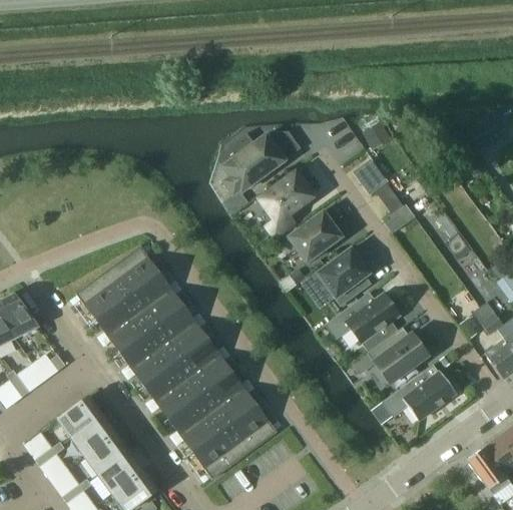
[(495,110),(467,129),(479,146),(507,126),(495,110)]
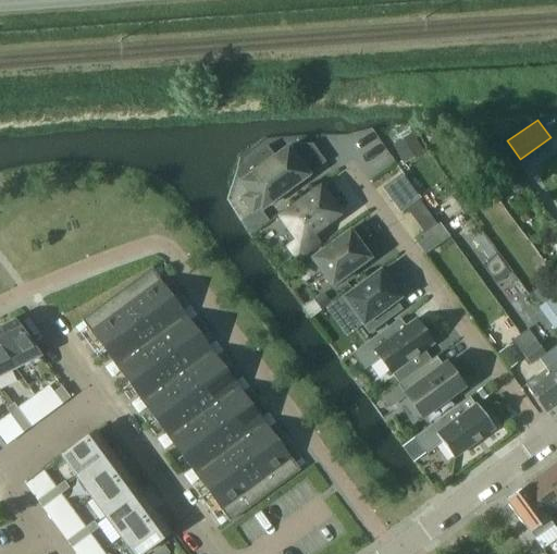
[(412,132),(393,143),(403,161),(422,150),(412,132)]
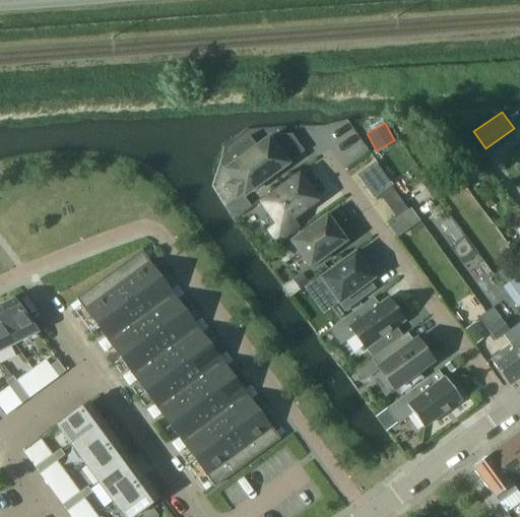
[(225,182),(235,195),(242,191),(244,193),(287,160),(280,150),(297,138),(290,131),(282,131),(272,139),(268,134),(256,143),(249,133),(229,148),(236,158),(224,167),(232,178),(225,182)]
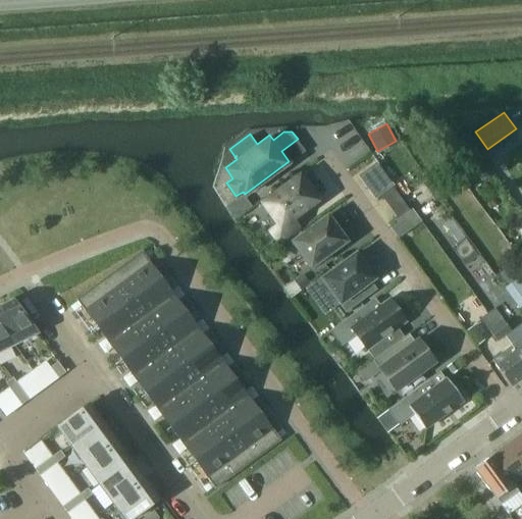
[(375,178),(367,185),(375,196),(382,191),(392,184),(383,172),(375,178)]
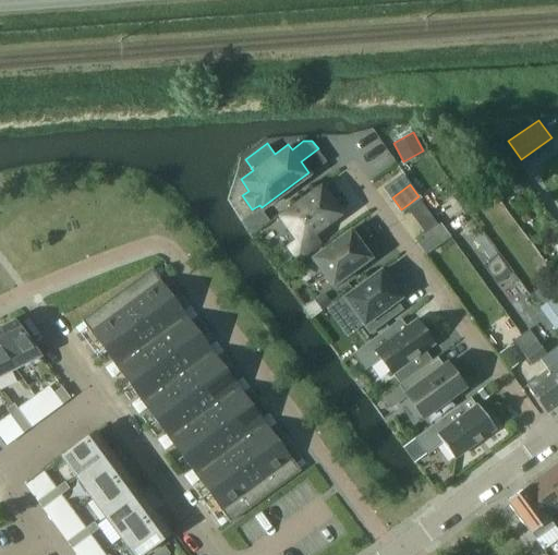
[(319,186),(280,215),(298,238),(288,245),(298,258),(319,242),(312,232),(339,213),(319,186)]
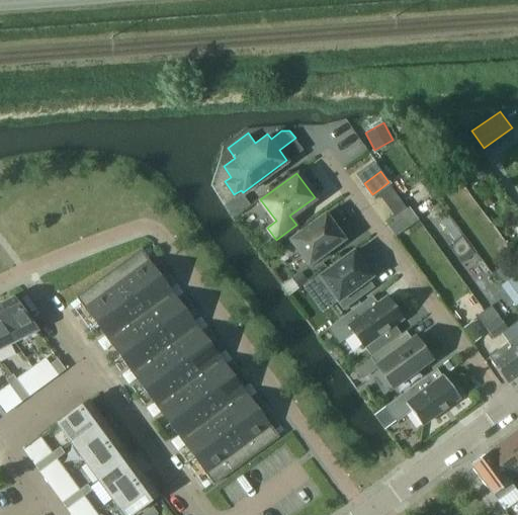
[(390,186),(379,193),(389,204),(399,197),(398,196),(390,186)]
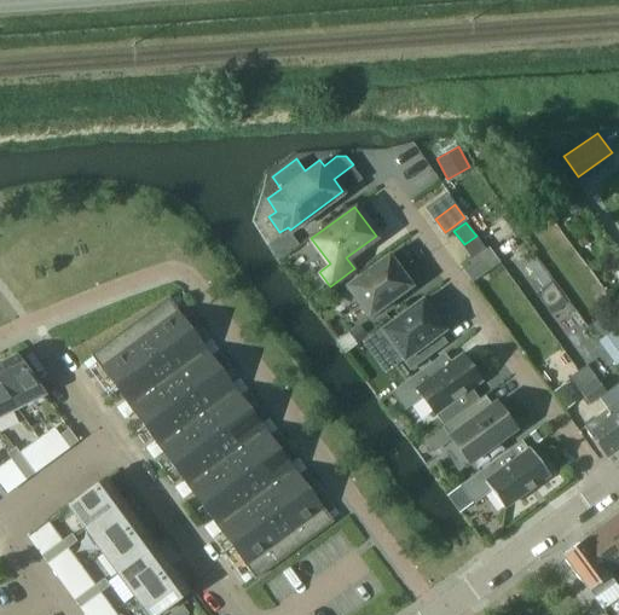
[(388,254),(346,285),(369,315),(410,284),(388,254)]
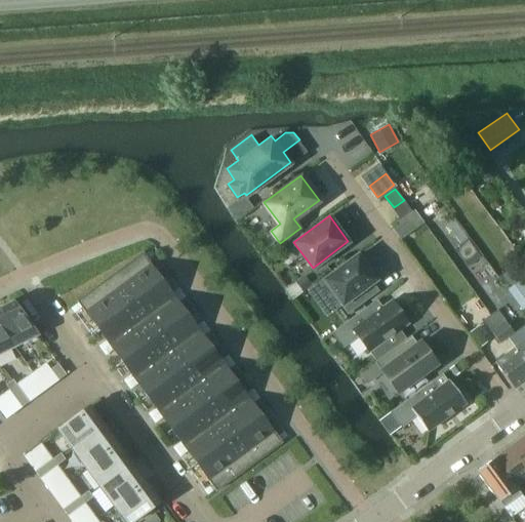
[(152,264),(143,251),(110,275),(129,303),(158,282),(147,267),(152,264)]
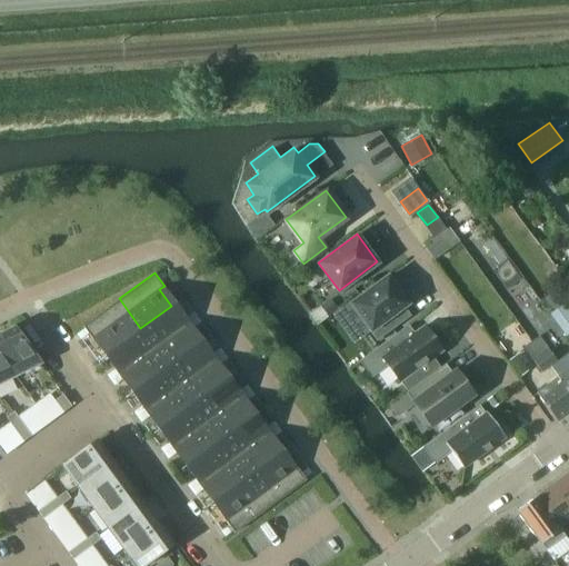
[(387,275),(350,301),(371,329),(369,330),(376,339),(405,317),(398,308),(407,301),(387,275)]
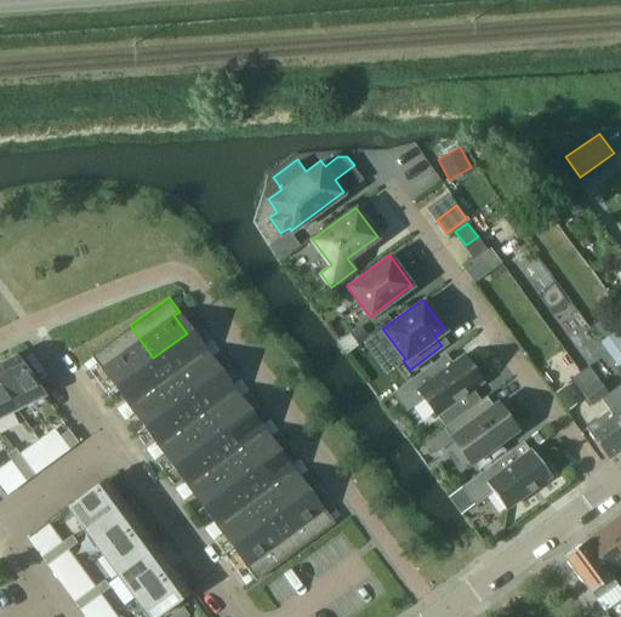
[(130,325),(91,354),(102,369),(107,365),(120,382),(153,358),(130,325)]
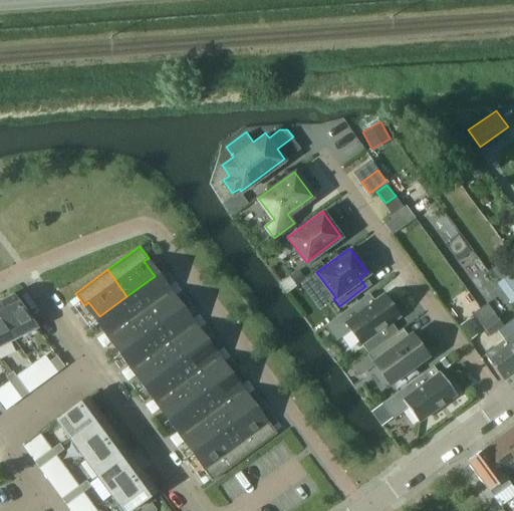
[(300,271),(293,276),(299,284),(306,279),(300,271)]
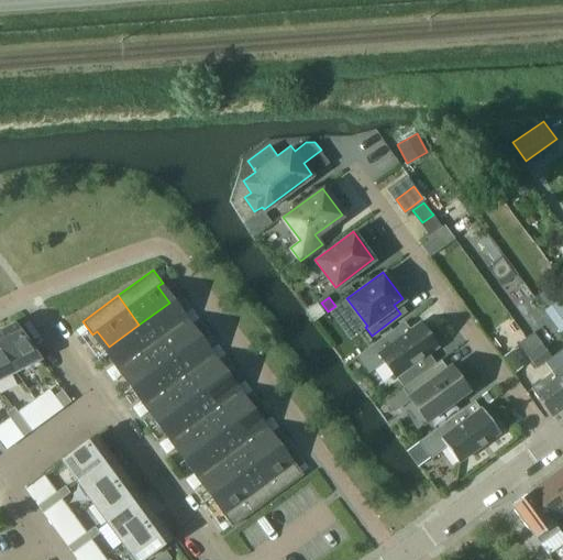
[(562,307),(558,299),(544,309),(560,331),(562,328),(562,307)]
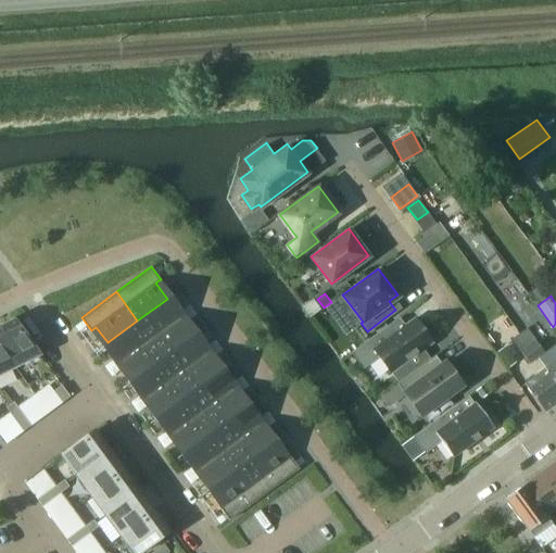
[(150,339),(185,313),(181,308),(177,312),(167,299),(137,321),(150,339)]
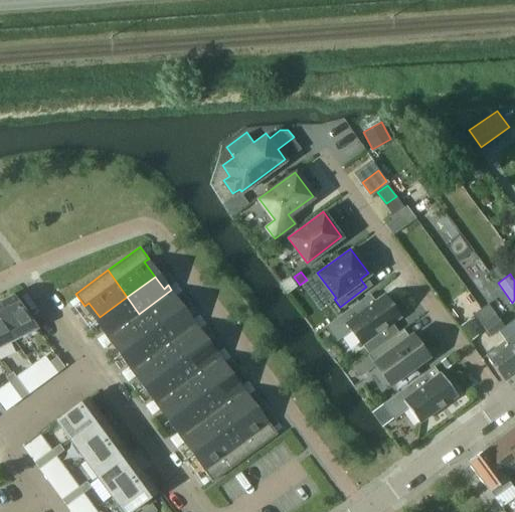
[(151,330),(179,310),(171,298),(175,295),(171,290),(139,314),(151,330)]
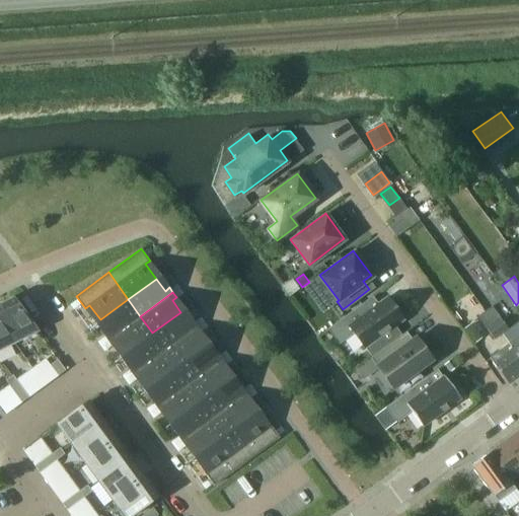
[(386,296),(369,309),(363,301),(328,326),(340,342),(354,330),(364,346),(402,317),(386,296)]
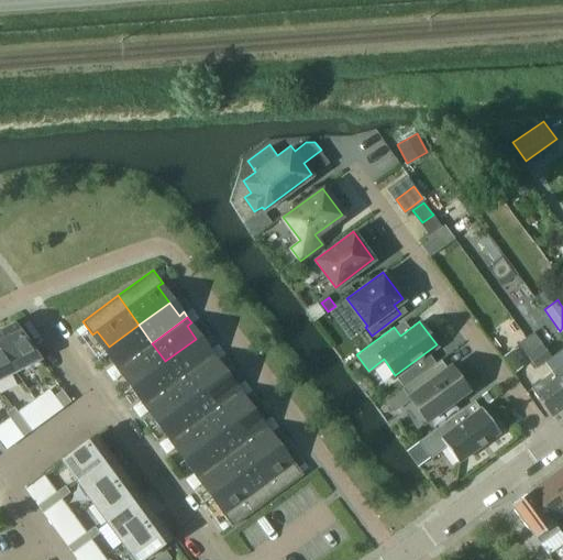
[(13,322),(0,328),(0,349),(15,370),(40,358),(13,322)]
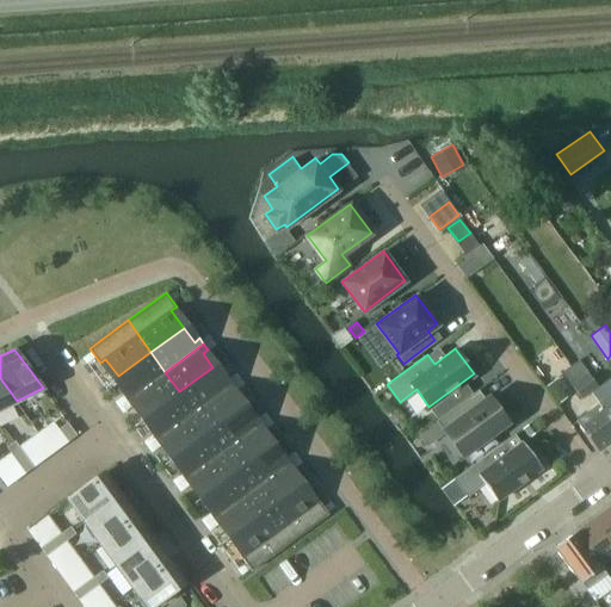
[(123,394),(127,400),(165,372),(150,352),(118,376),(128,390),(123,394)]
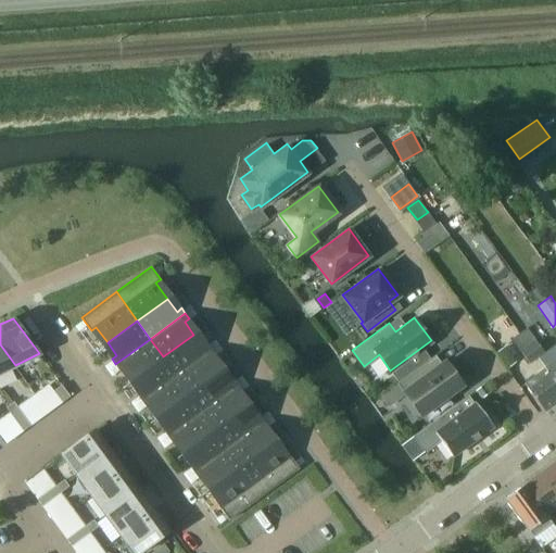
[(526,327),(520,331),(538,356),(544,352),(526,327)]
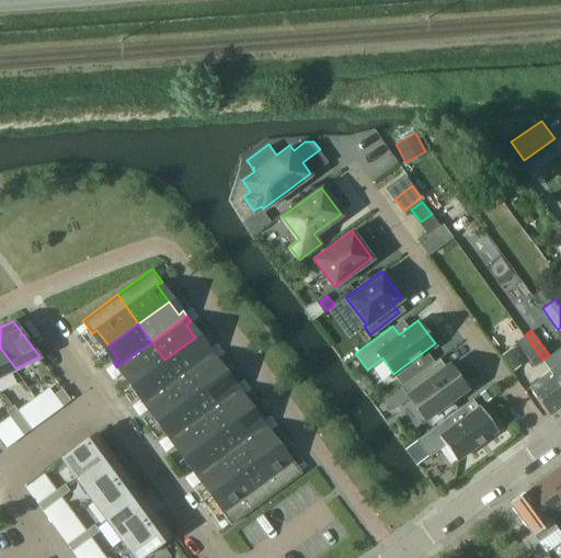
[(542,360),(525,334),(516,341),(535,366),(542,360)]
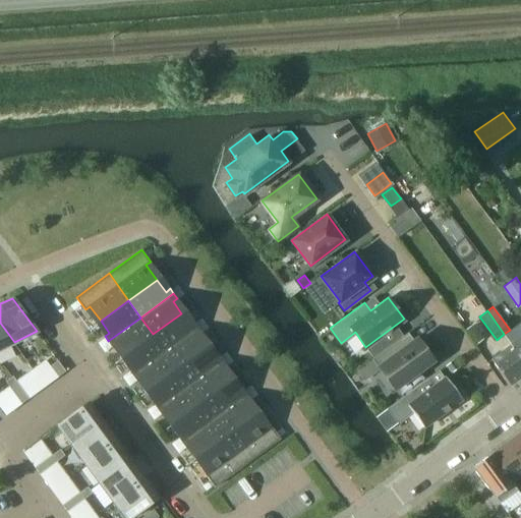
[(166,351),(198,327),(194,322),(190,325),(181,313),(153,334),(166,351)]
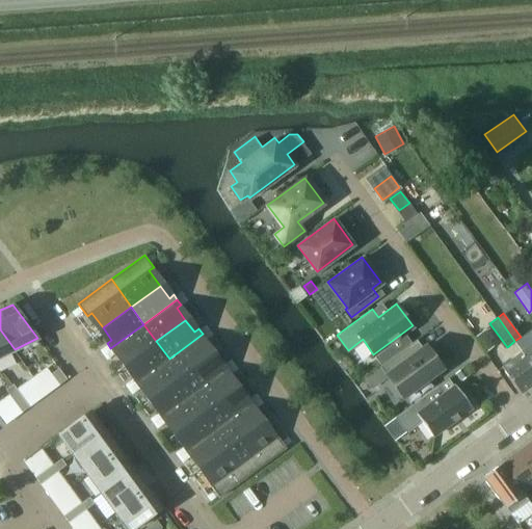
[(114,353),(118,350),(128,362),(156,341),(143,324),(110,348),(114,353)]
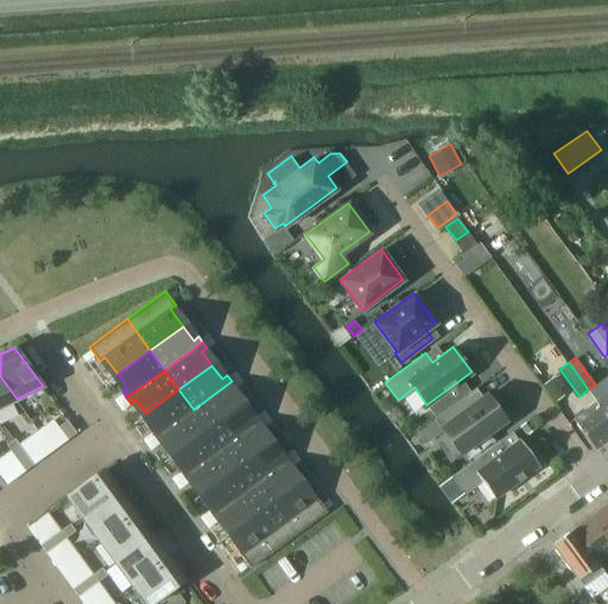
[(0,376),(0,407),(17,399),(0,376)]
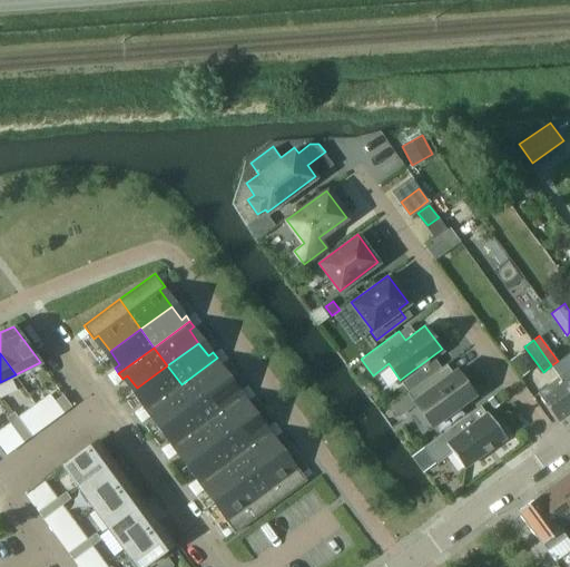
[(195,402),(225,380),(216,367),(220,363),(217,358),(182,384),(195,402)]
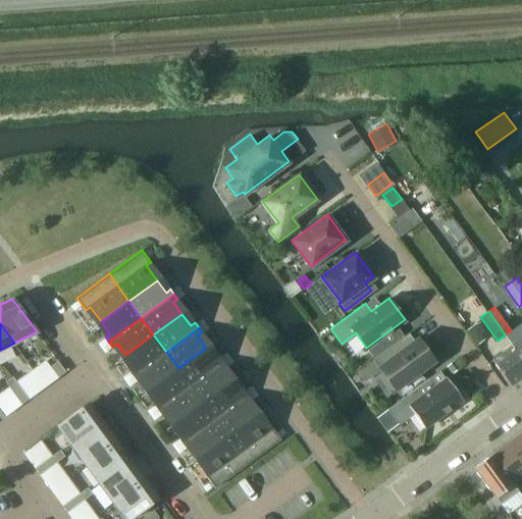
[(409,331),(372,358),(394,387),(433,359),(419,339),(415,342),(409,331)]
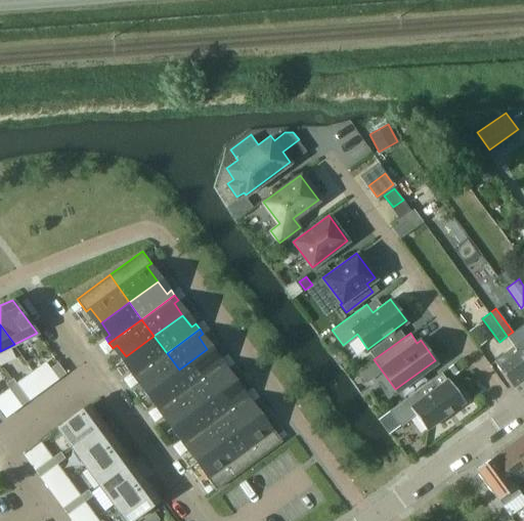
[(126,356),(134,368),(130,372),(134,377),(167,353),(154,336),(126,356)]
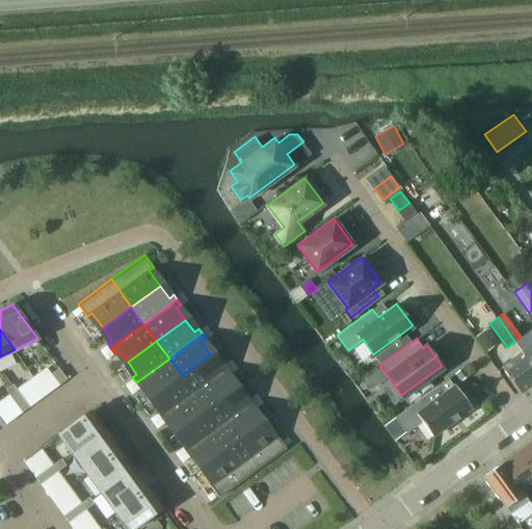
[(531,342),(522,350),(531,365),(531,342)]
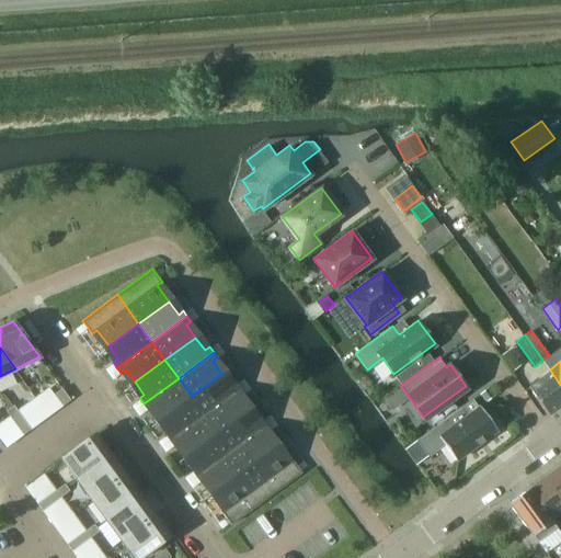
[(549,413),(560,405),(560,385),(550,369),(537,379),(530,371),(522,377),(549,413)]
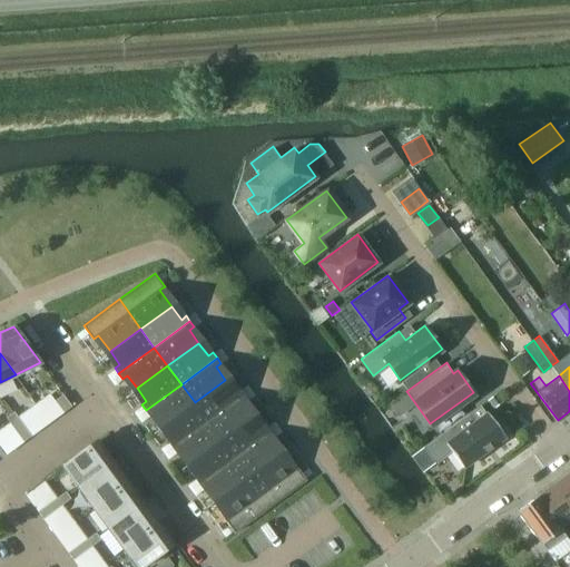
[(208,420),(244,394),(239,389),(235,392),(225,380),(195,402),(208,420)]
